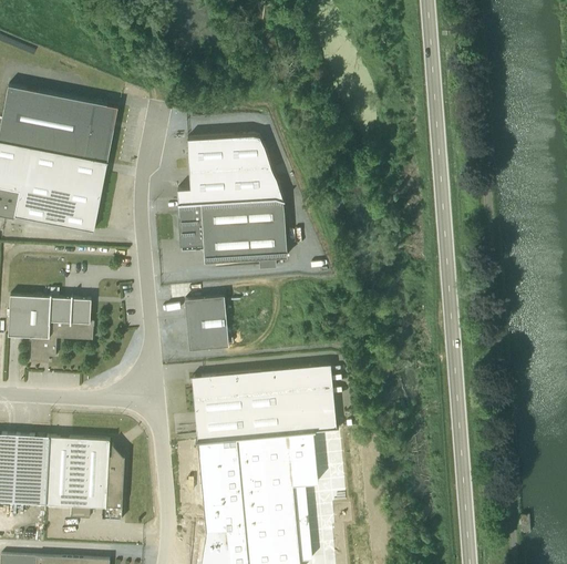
[(0,141),(107,162),(117,108),(8,85),(0,126),(0,141)]
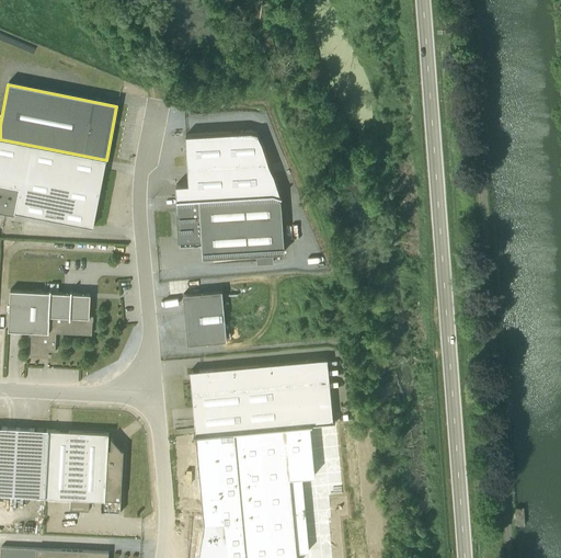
[(176,201),(281,195),(256,133),(185,137),(187,186),(175,188),(176,201)]
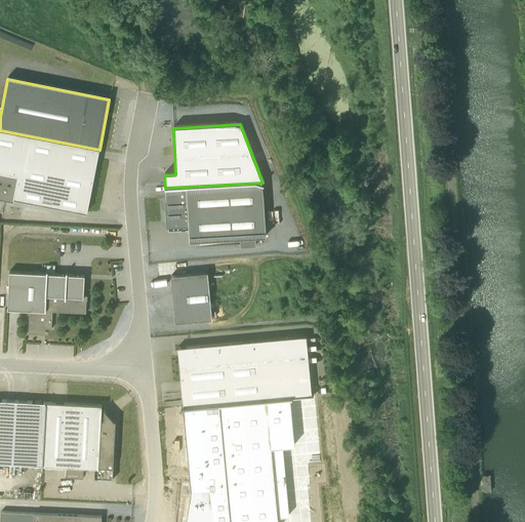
[(13,200),(87,214),(99,150),(0,130),(0,199),(13,202),(13,200)]
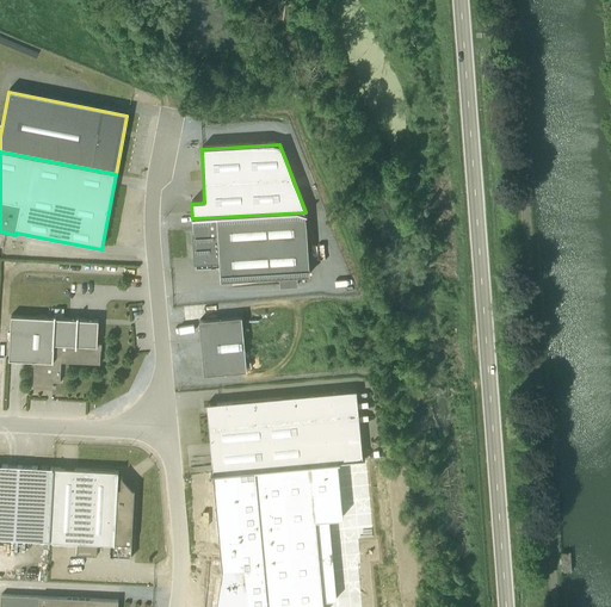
[(306,212),(192,218),(195,271),(220,270),(220,282),(232,282),(233,291),(279,289),(297,287),(297,277),(309,277),(306,212)]
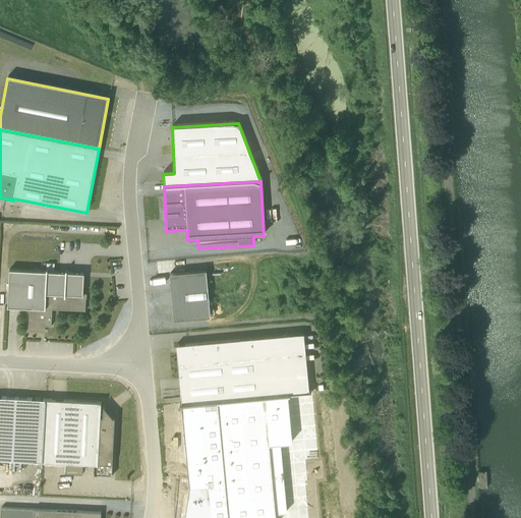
[(83,275),(9,272),(7,309),(29,309),(27,333),(40,334),(40,332),(44,332),(44,329),(51,329),(52,311),(84,313),(85,301),(83,301),(83,296),(82,296),(83,275)]
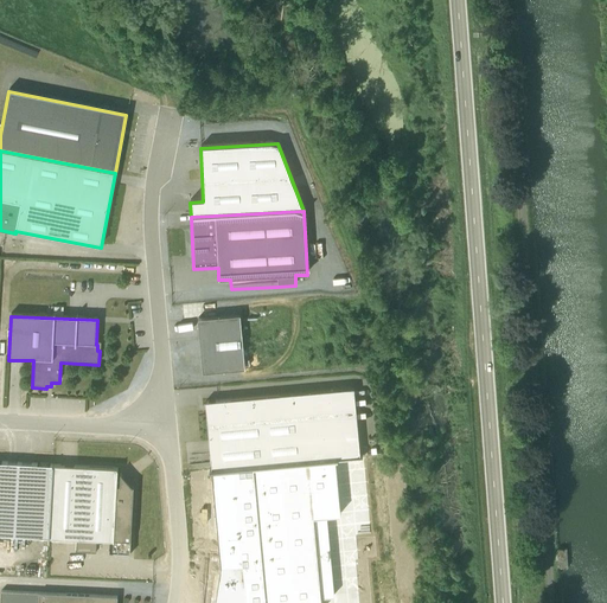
[(240,316),(197,321),(203,376),(244,371),(240,316)]
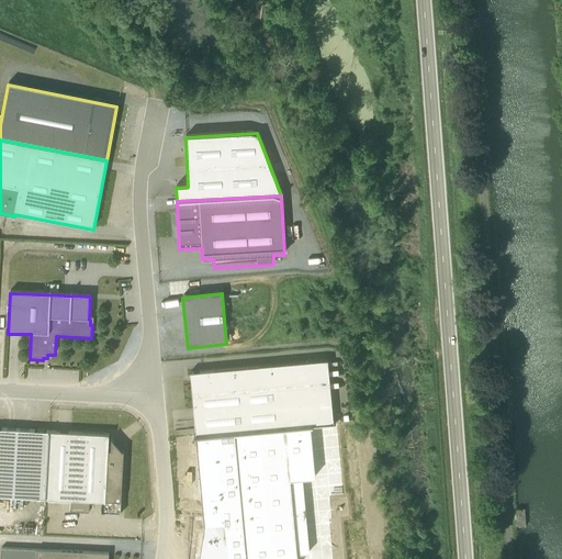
[(327,362),(190,375),(195,438),(284,428),(334,424),(327,362)]
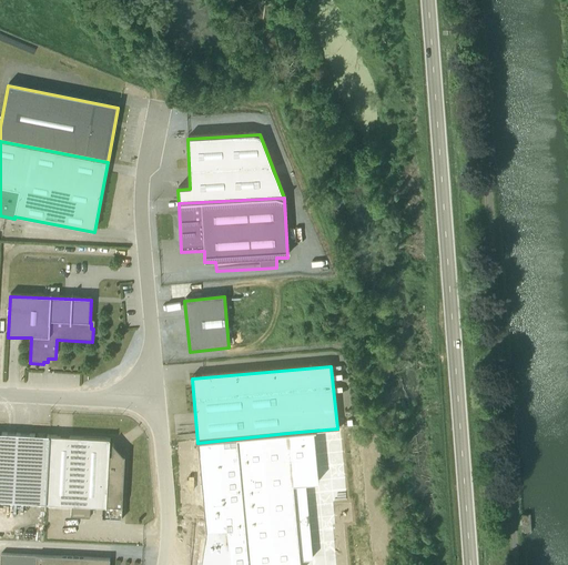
[(300,564),(287,433),(198,443),(205,532),(200,564),(300,564)]
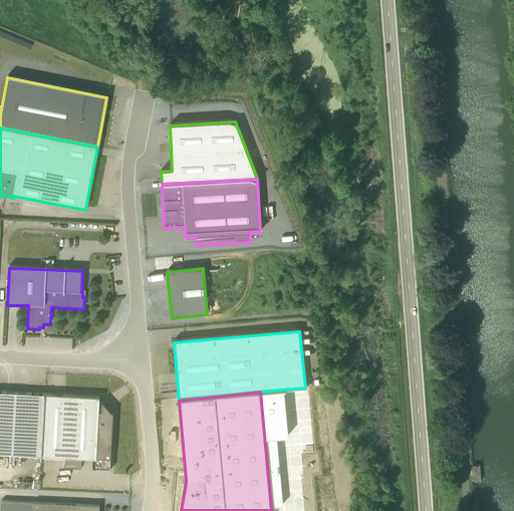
[(0,455),(42,457),(45,396),(0,393),(0,455)]
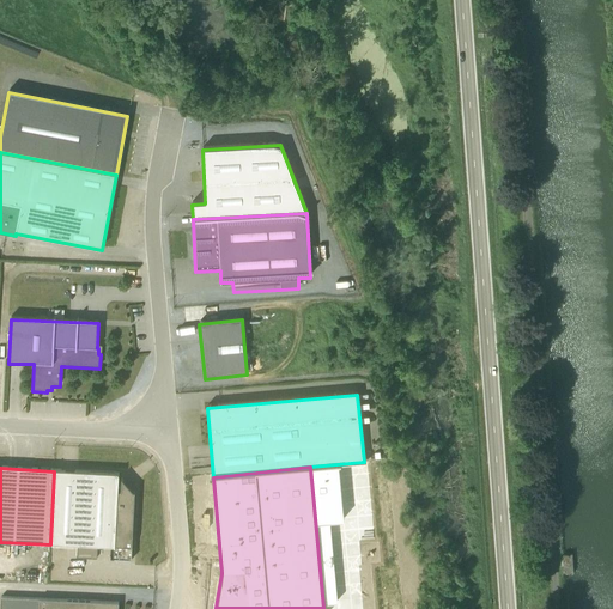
[(54,472),(50,544),(76,546),(76,559),(77,560),(96,560),(97,547),(114,548),(113,550),(110,550),(109,561),(110,561),(129,562),(131,564),(131,562),(134,493),(133,492),(122,481),(121,480),(121,483),(119,483),(119,475),(54,472)]
